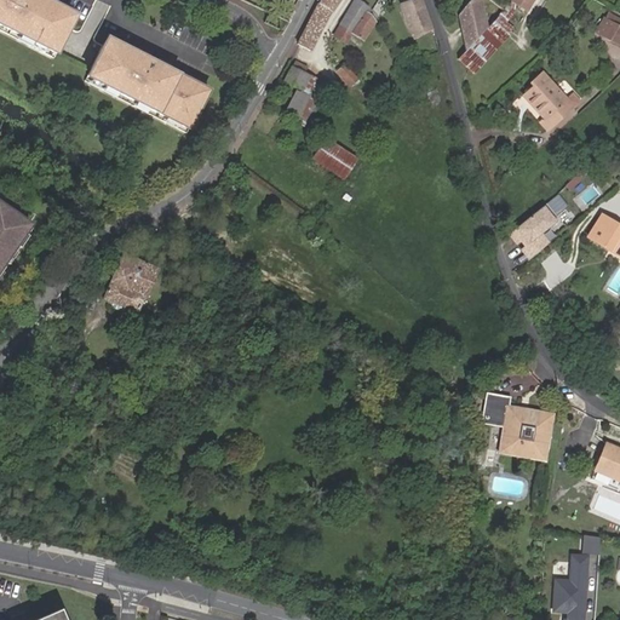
[(52,3),(47,0),(0,0),(0,24),(53,51),(61,38),(73,13),(64,9),(52,3)]
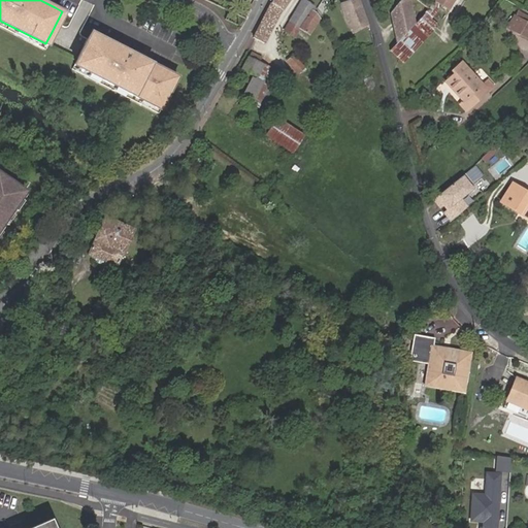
[(272,0),(254,37),(265,43),(282,11),(289,0),(272,0)]
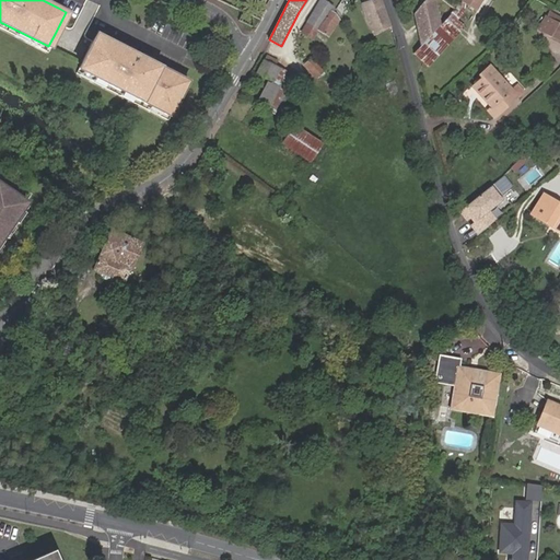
[(334,7),(323,0),(319,0),(302,32),(313,39),(318,31),(327,36),(338,19),(336,15),(336,13),(333,12),(335,9),(334,7)]
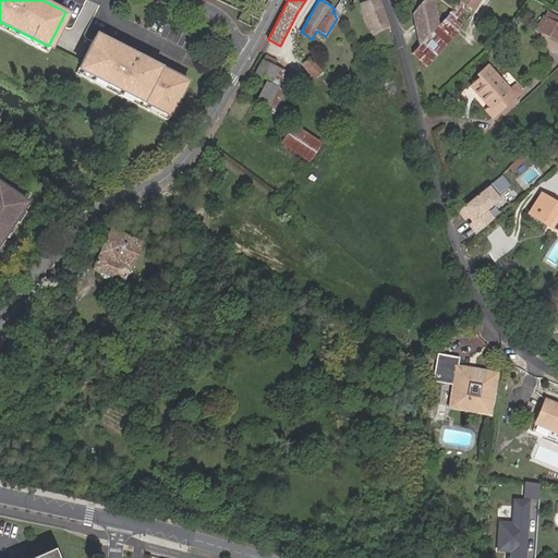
[(388,24),(378,0),(370,0),(360,4),(372,35),(389,26),(388,24)]
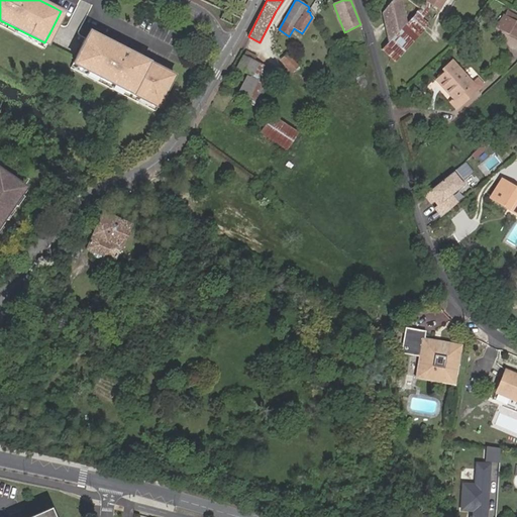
[(406,23),(398,0),(392,0),(383,14),(385,18),(389,42),(406,23)]
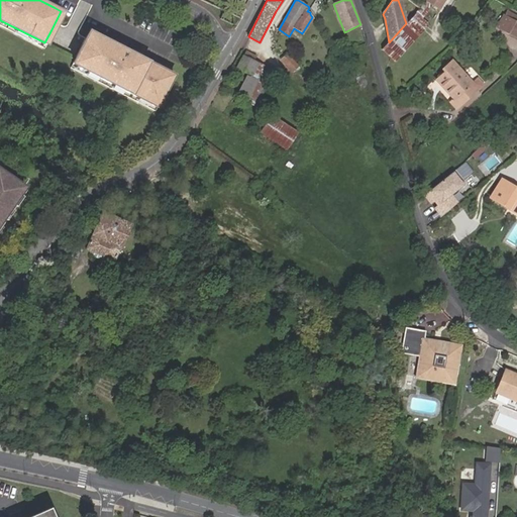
[(388,43),(383,49),(395,61),(429,24),(422,18),(433,6),(438,10),(444,0),(426,0),(425,3),(421,8),(406,23),(389,42),(388,43)]
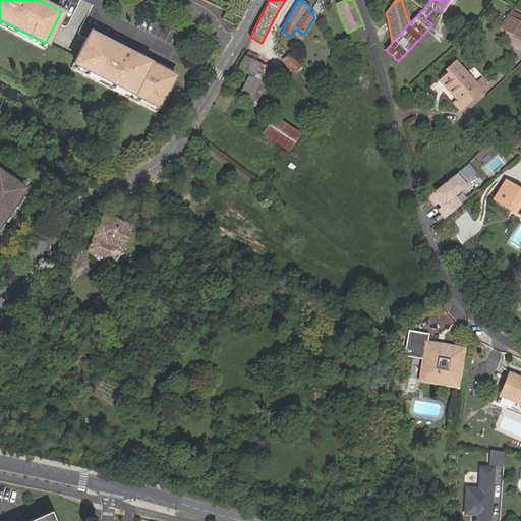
[(520,20),(511,13),(502,25),(520,40),(520,20)]
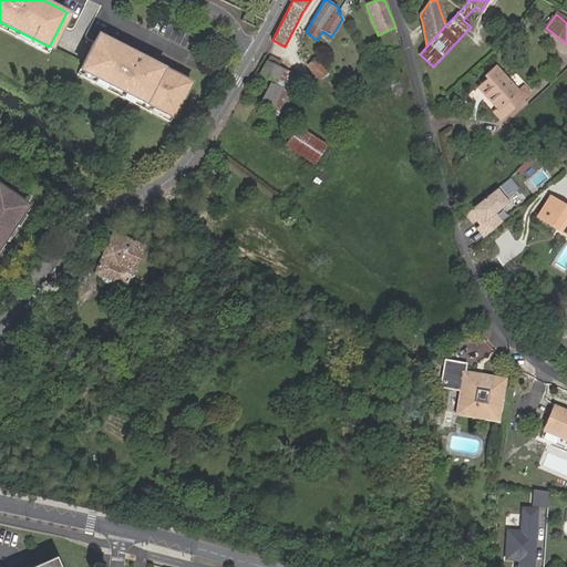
[(0,27),(47,51),(49,47),(0,22),(0,27)]
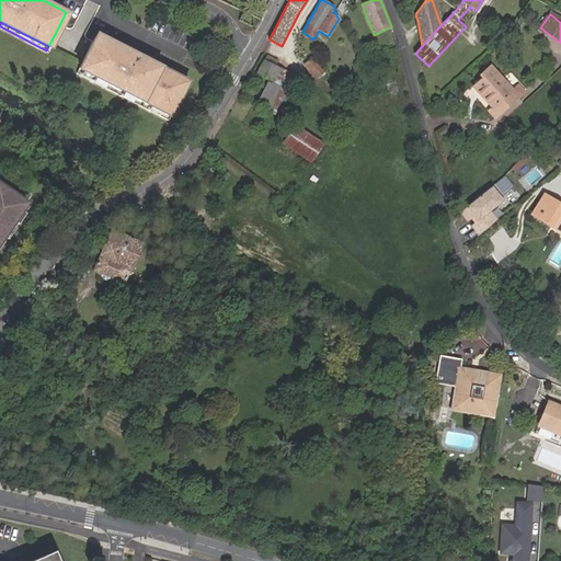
[(96,29),(94,32),(110,41),(112,36),(96,29)]
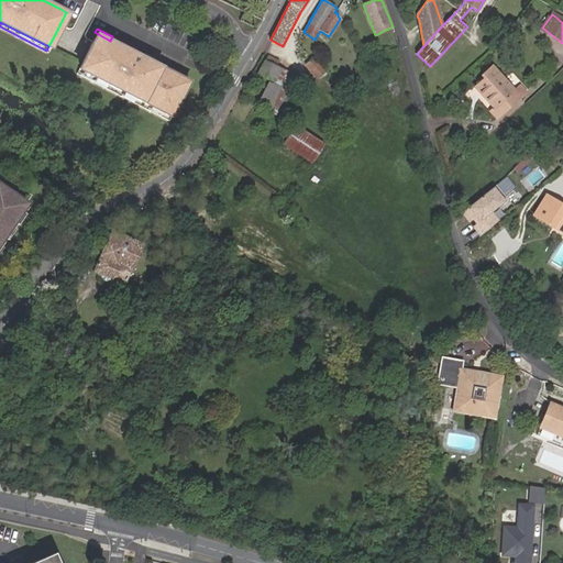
[(76,68),(166,117),(186,81),(177,77),(166,72),(148,62),(139,56),(130,51),(119,45),(110,41),(95,32),(85,51),(76,68)]
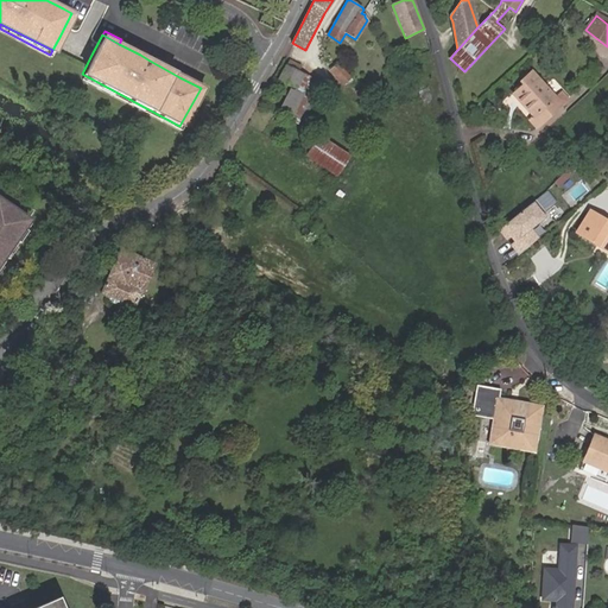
[(131,45),(128,49),(140,55),(143,51),(131,45)]
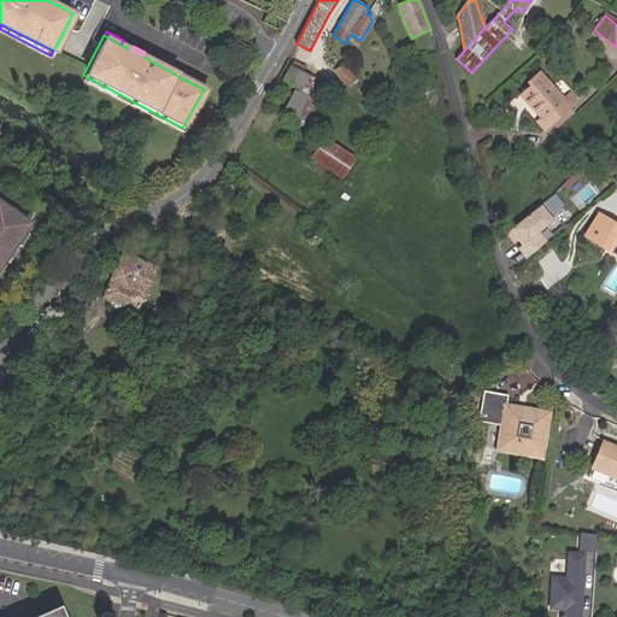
[(154,57),(152,62),(163,68),(165,63),(154,57)]
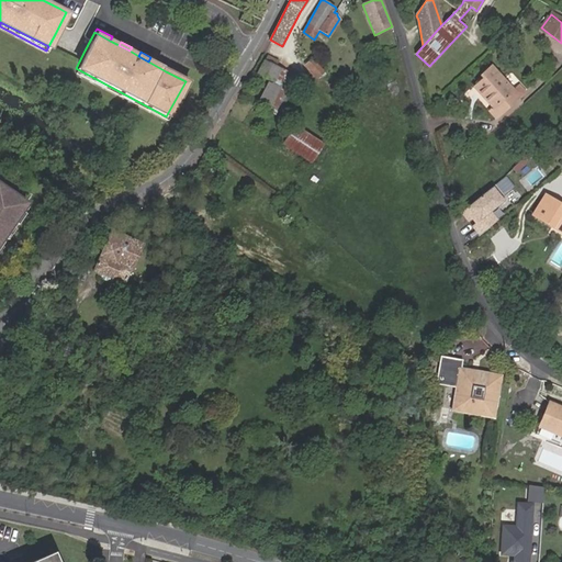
[(278,62),(267,55),(257,74),(269,80),(257,103),(279,115),(298,77),(276,66),(278,62)]
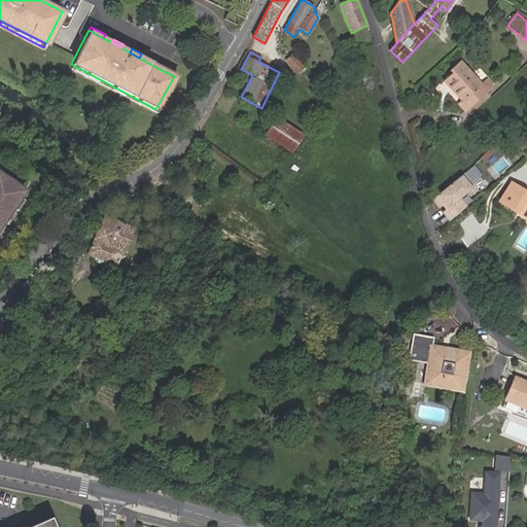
[(307,67),(294,55),(287,62),(299,74),(307,67)]
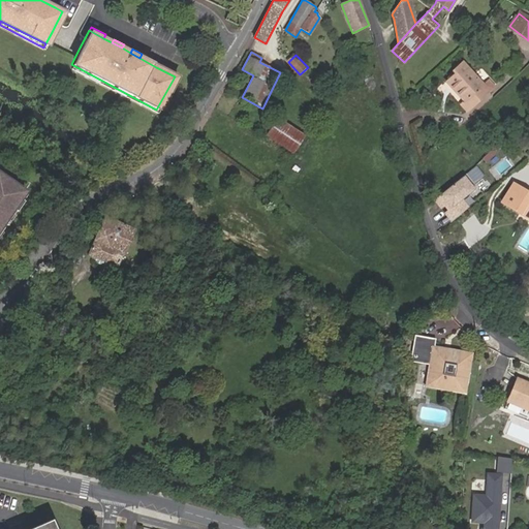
[(490,90),(463,61),(452,71),(454,73),(445,82),(463,101),(460,104),(467,112),(490,90)]
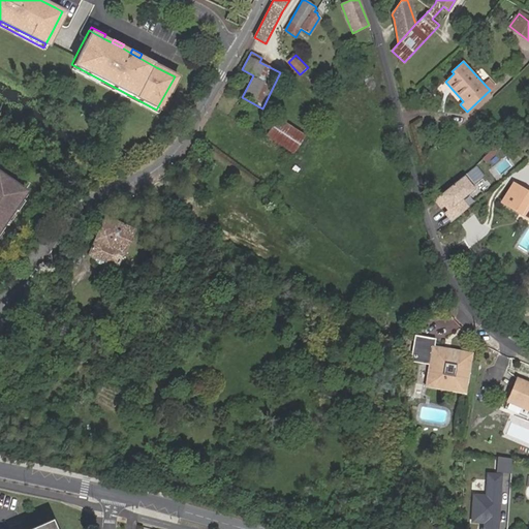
[(156,67),(166,72),(168,69),(158,63),(156,67)]
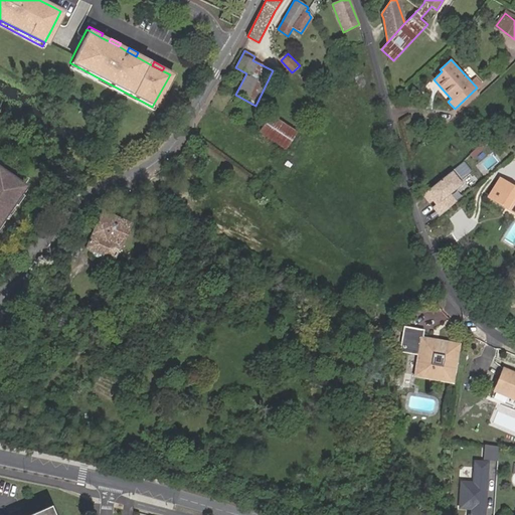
[(151,110),(152,107),(69,62),(67,65),(151,110)]
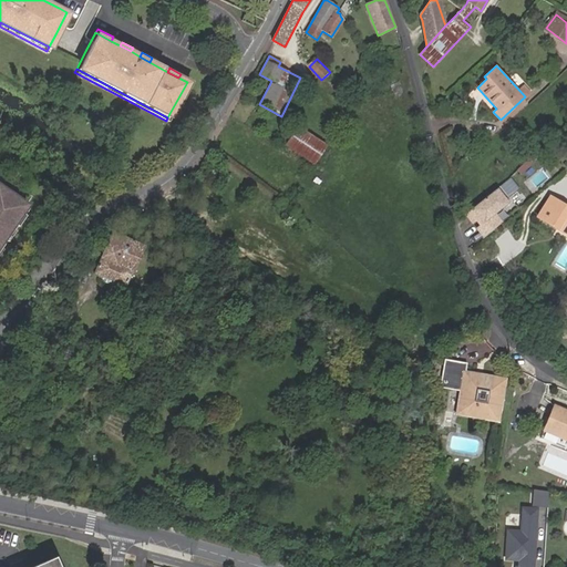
[(351,100),(342,90),(336,96),(344,106),(351,100)]
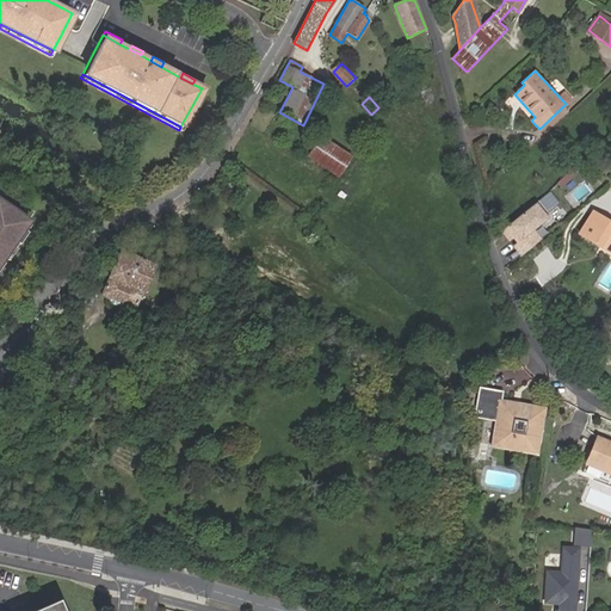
[(308,156),(338,176),(350,155),(320,136),(308,156)]
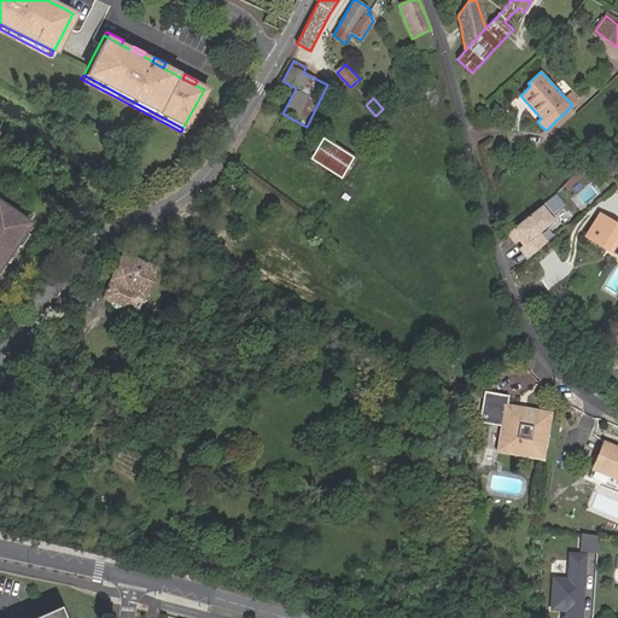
[(546,198),(508,233),(517,243),(523,237),(528,242),(524,244),(532,254),(552,238),(543,228),(558,217),(554,213),(558,210),(548,197),(546,198)]
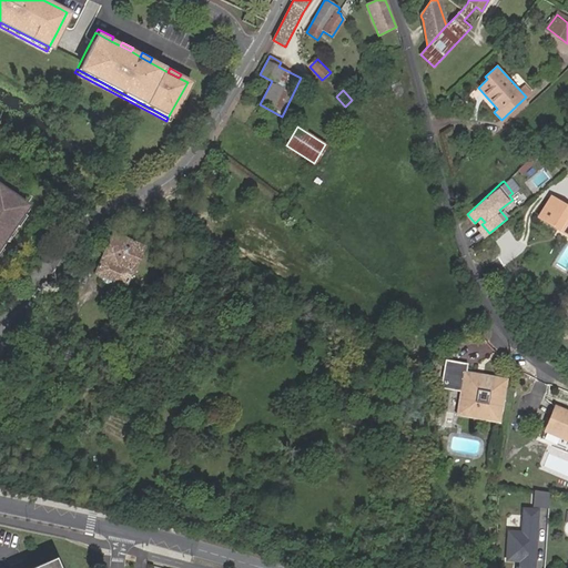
[(18,202),(0,191),(0,247),(28,208),(26,208),(31,200),(23,194),(18,202)]
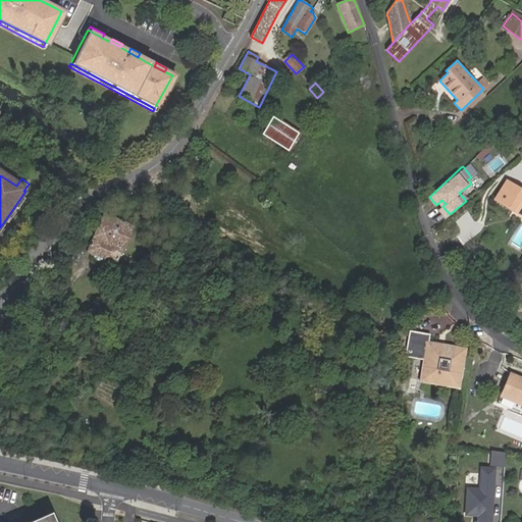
[(193,186),(184,179),(174,193),(184,200),(193,186)]
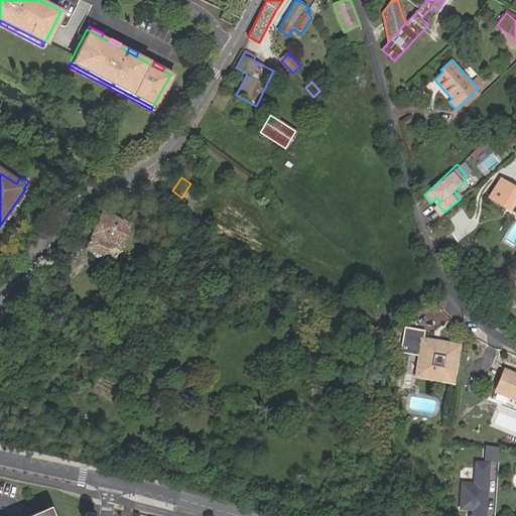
[(512,208),(515,210),(515,188),(501,180),(490,200),(510,212),(512,208)]
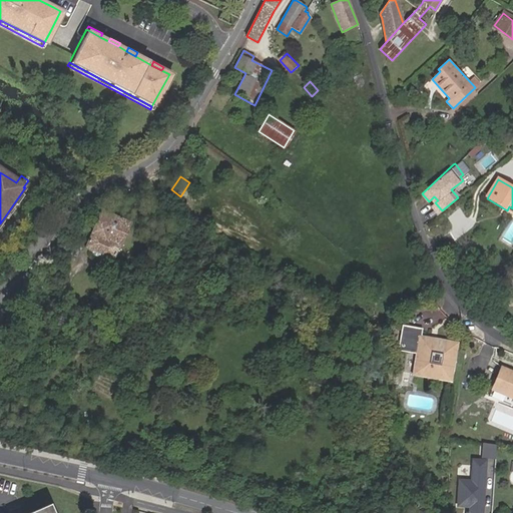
[(0,223),(0,229),(27,189),(25,187),(0,223)]
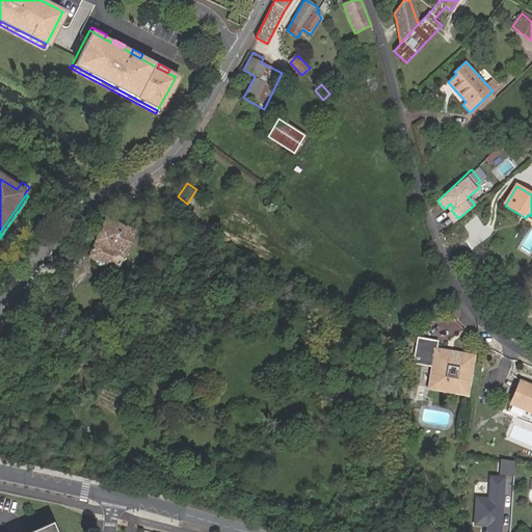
[(458,218),(451,210),(449,213),(455,220),(458,218)]
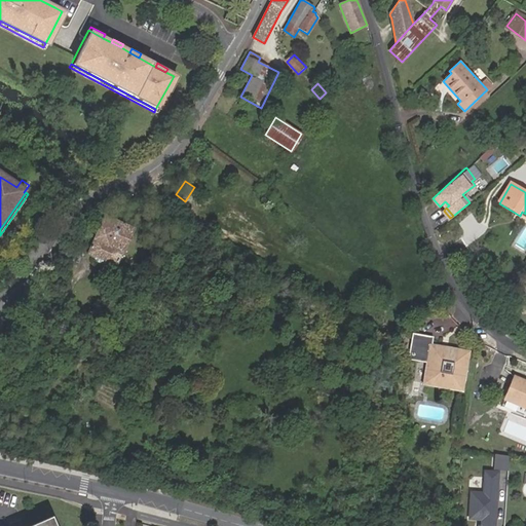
[(134,227),(104,215),(87,254),(116,265),(121,253),(123,253),(134,227)]
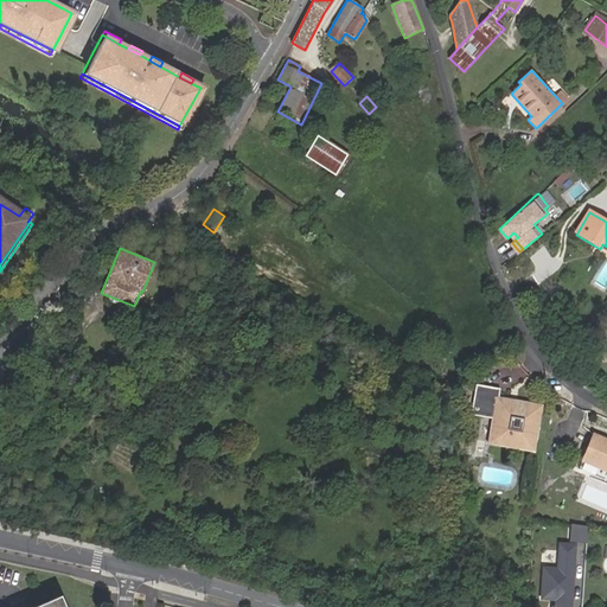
[(510,409),(511,404),(499,402),(502,390),(477,385),(471,417),(494,421),(490,443),(521,449),(522,448),(524,448),(525,447),(528,447),(528,446),(529,446),(530,445),(531,442),(532,441),(534,440),(535,438),(540,409),(517,406),(516,410),(510,409)]
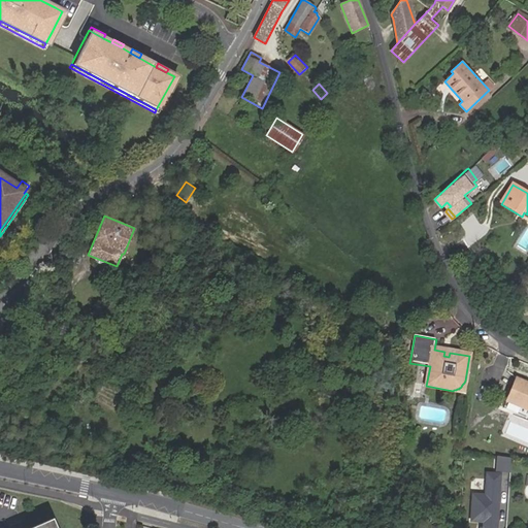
[(517,415),(527,419),(527,384),(517,380),(505,409),(517,415)]
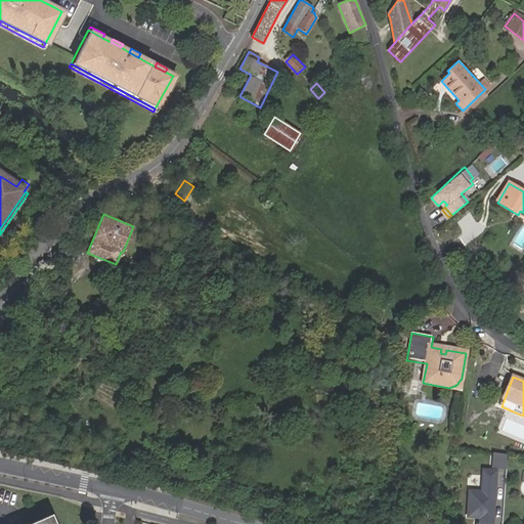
[(450,387),(449,388),(460,390),(462,378),(461,380),(460,381),(459,382),(457,384),(456,385),(455,385),(455,386),(453,386),(452,387),(450,387)]
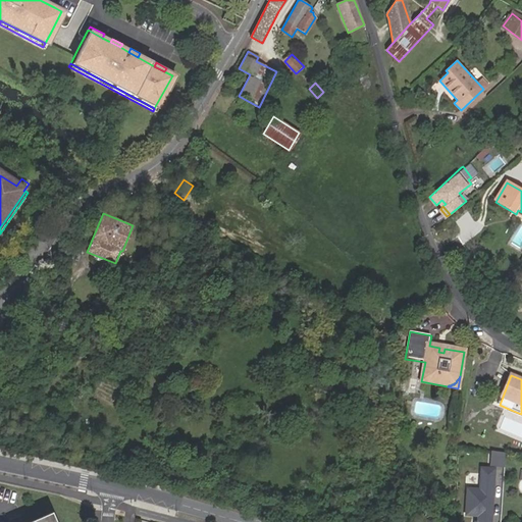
[(492,452),(491,466),(506,467),(507,453),(492,452)]
